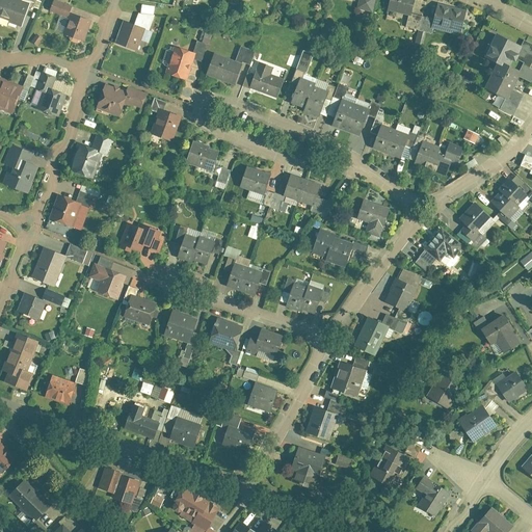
[(29,5),(15,0),(0,0),(0,19),(21,27),(29,5)]
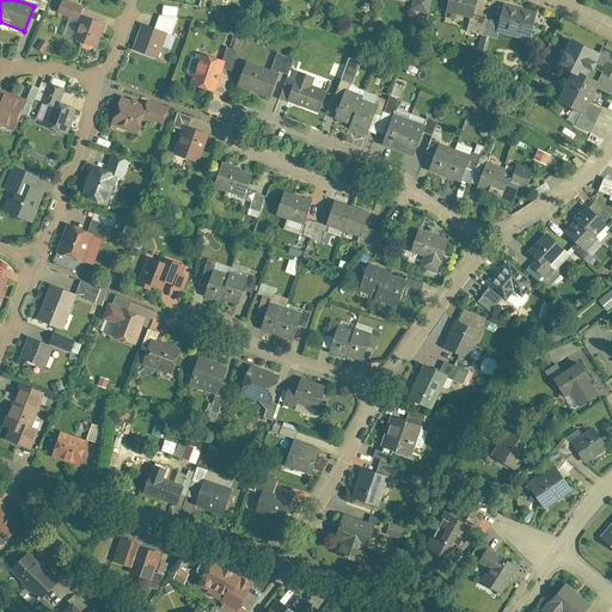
[(96,48),(103,24),(79,14),(81,7),(61,0),(56,12),(74,19),(68,38),(96,48)]
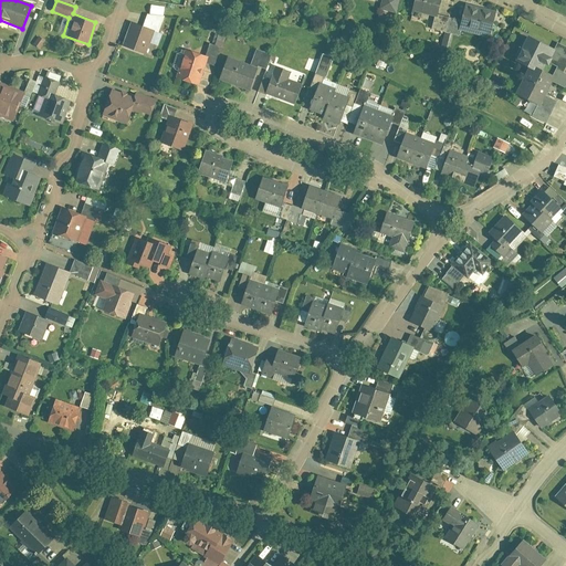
[(380,0),(378,9),(395,13),(398,0),(380,0)]
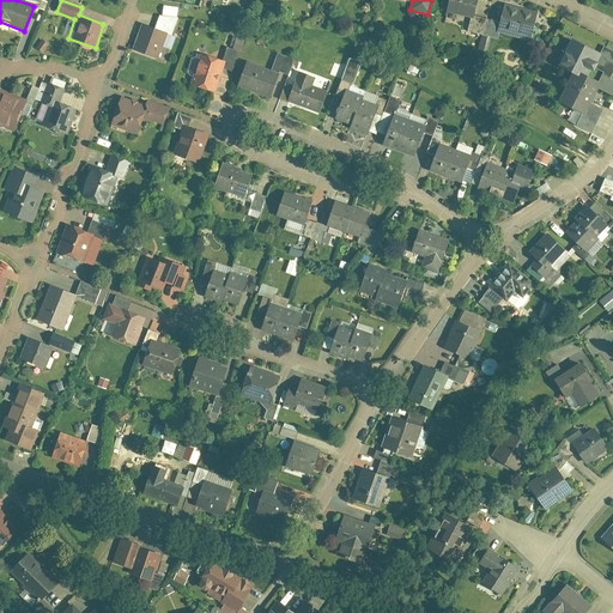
[(469,17),(473,17),(478,0),(445,0),(444,11),(469,17)]
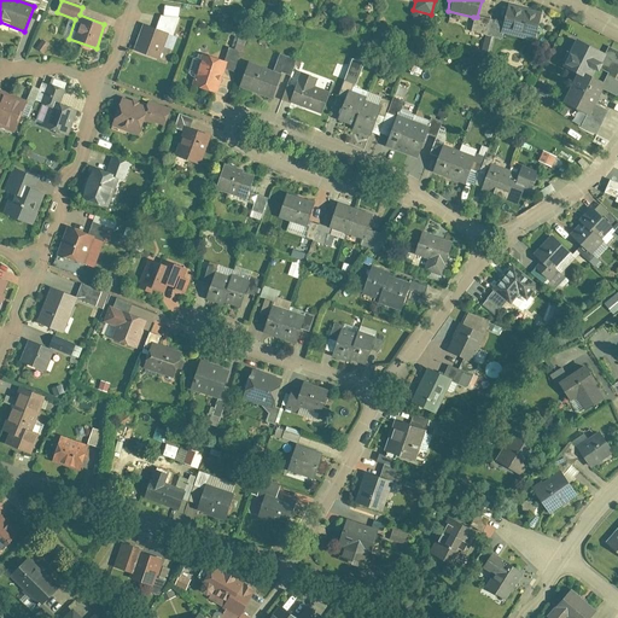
[(505,31),(535,38),(541,12),(507,4),(502,23),(501,30),(505,31)]
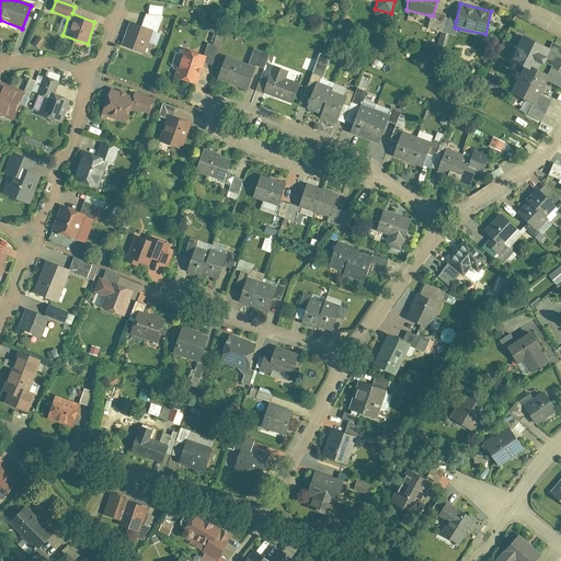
[(433,15),(430,15),(425,31),(456,37),(458,29),(455,27),(456,21),(433,15)]
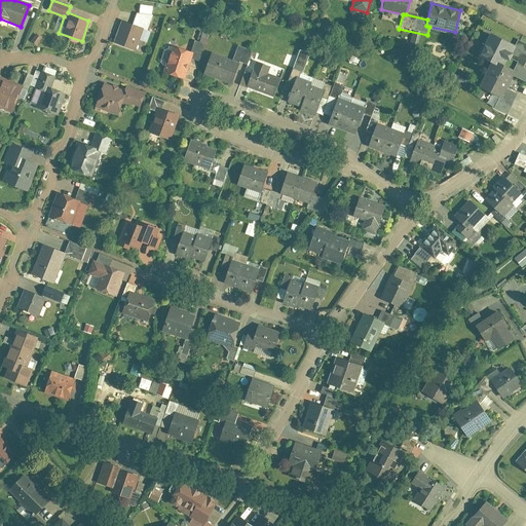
[(142,30),(122,23),(114,43),(135,51),(142,30)]
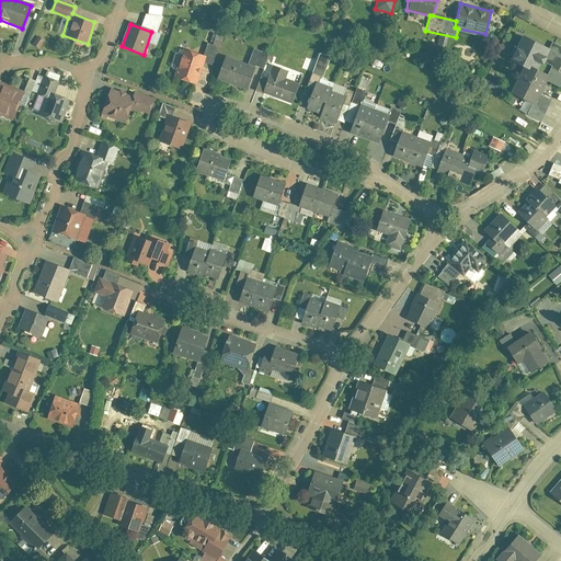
[(547,47),(519,35),(508,60),(523,67),(508,95),(529,106),(526,114),(544,123),(553,99),(542,93),(547,82),(560,88),(560,84),(560,70),(560,68),(560,47),(549,42),(547,47)]
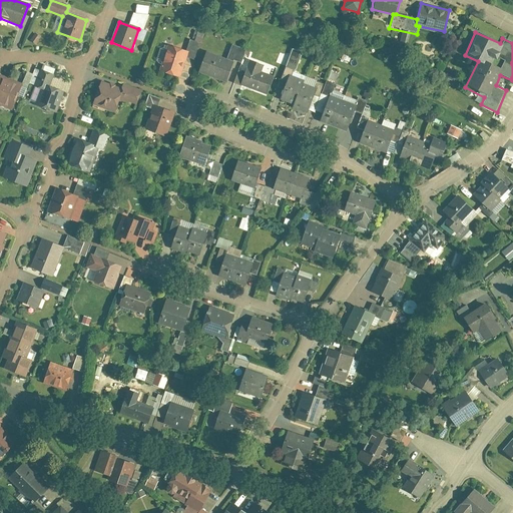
[(167,46),(158,73),(177,79),(187,52),(167,46)]
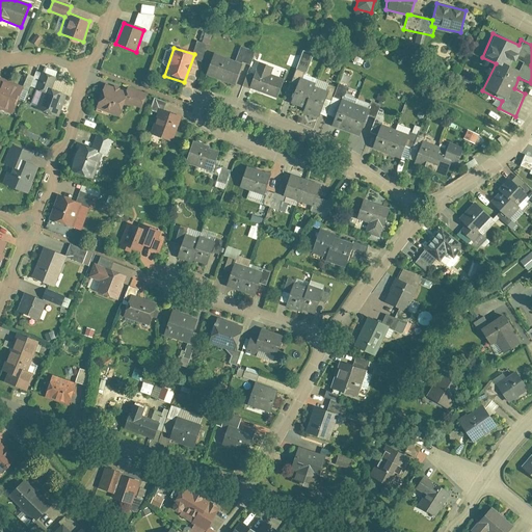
[(213,55),(204,76),(234,86),(242,65),(213,55)]
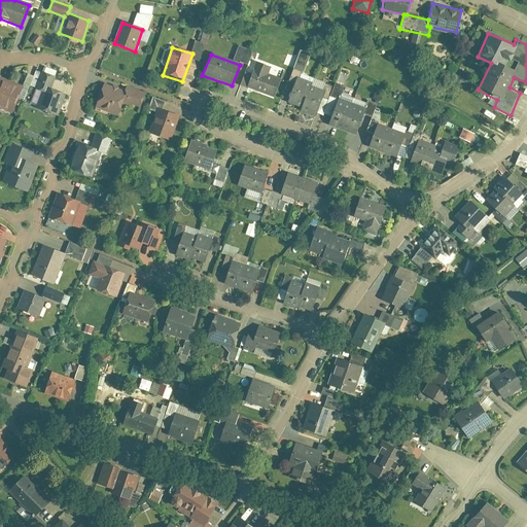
[(255,64),(246,88),(273,98),(281,79),(268,76),(271,69),(255,64)]
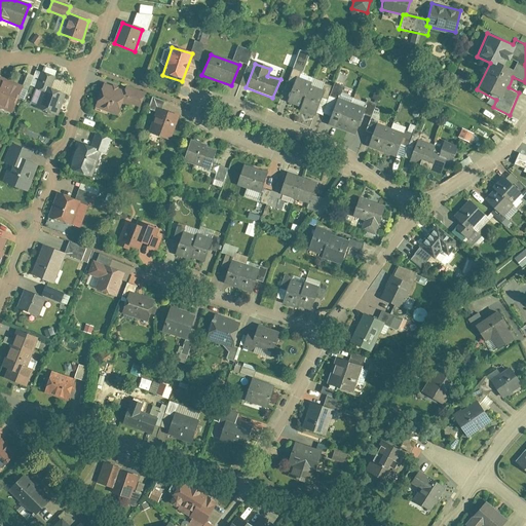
[(35,107),(58,115),(65,94),(52,88),(57,76),(39,71),(33,88),(40,90),(35,107)]
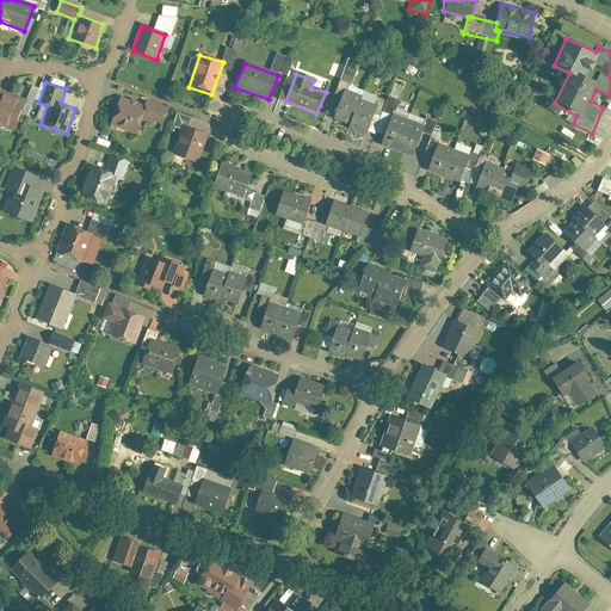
[(0,121),(11,97),(0,92),(0,121)]
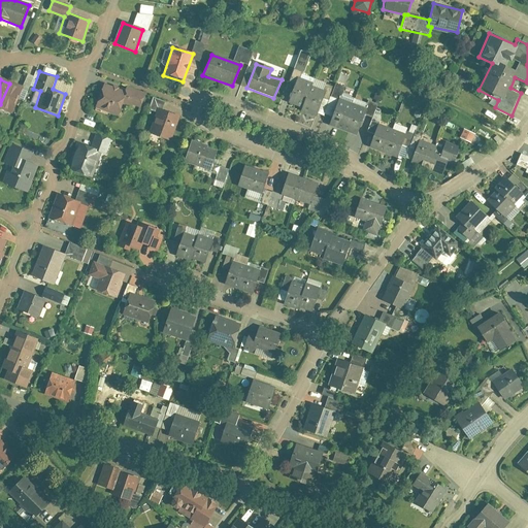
[(22,89),(9,84),(0,104),(13,109),(22,89)]
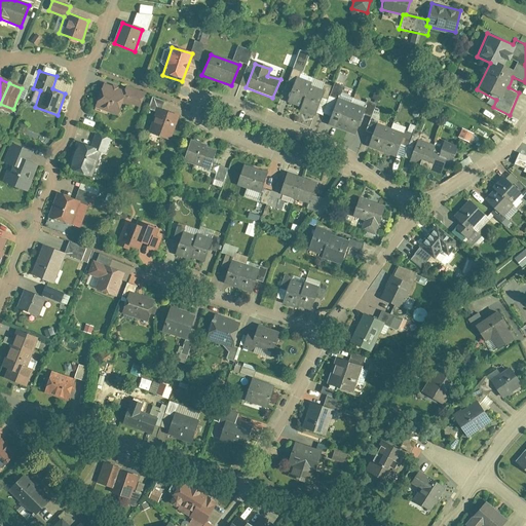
[(294,84),(286,104),(299,108),(298,112),(313,116),(323,95),(294,84)]
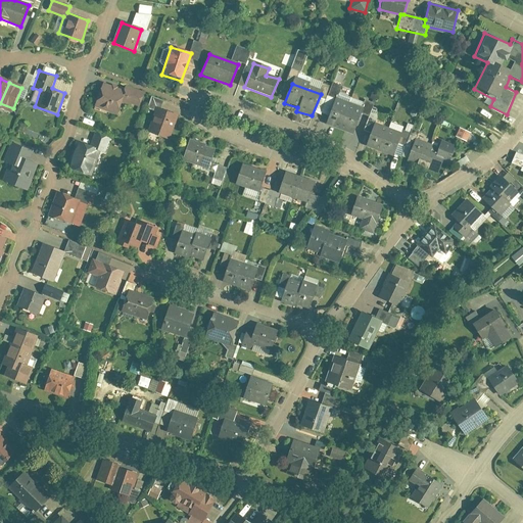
[(121,95),(98,88),(91,106),(120,115),(125,101),(141,105),(143,97),(123,91),(121,95)]
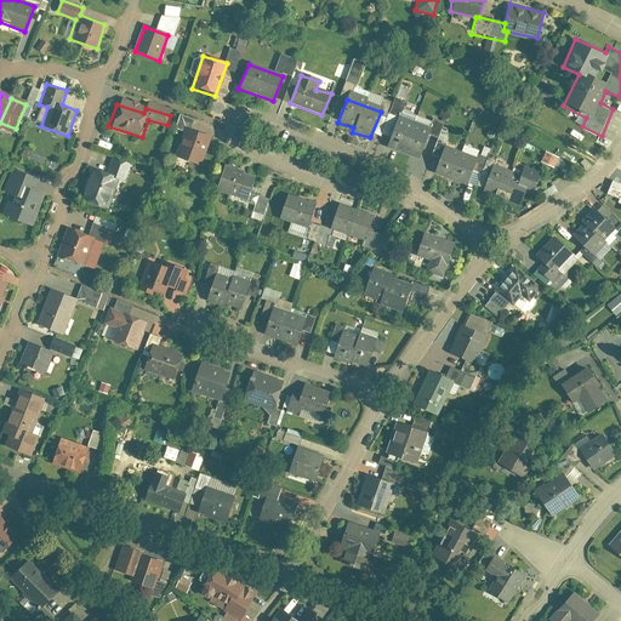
[(433,129),(397,115),(386,146),(421,159),(433,129)]
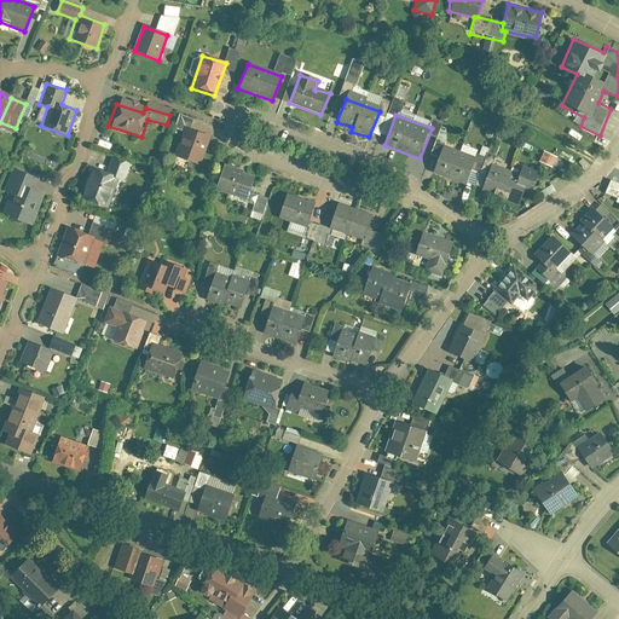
[(209,136),(181,127),(174,157),(201,165),(209,136)]
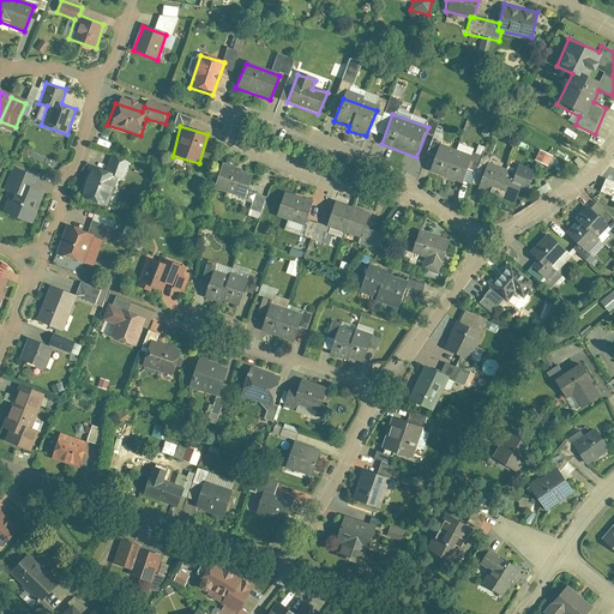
[(471,158),(440,145),(432,168),(463,180),(471,158)]
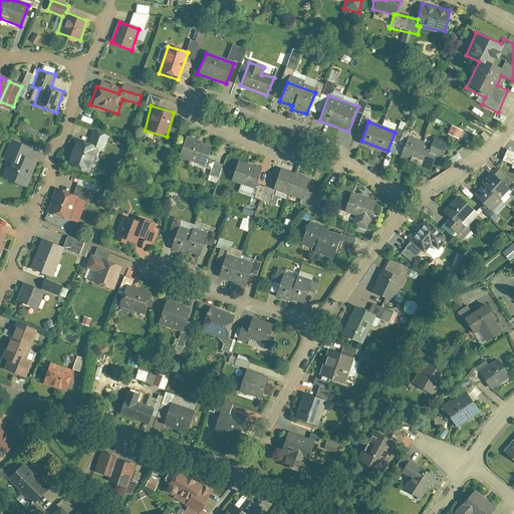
[(86,144),(74,140),(65,165),(92,174),(98,156),(100,152),(103,150),(108,136),(91,130),(86,144)]
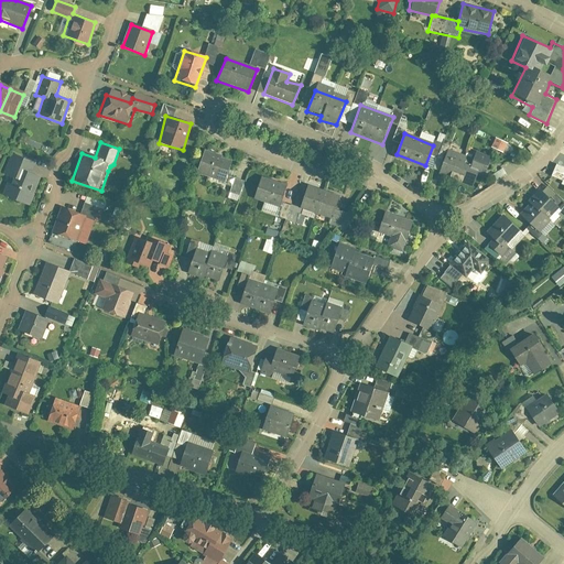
[(231,160),(202,150),(194,171),(224,182),(231,160)]
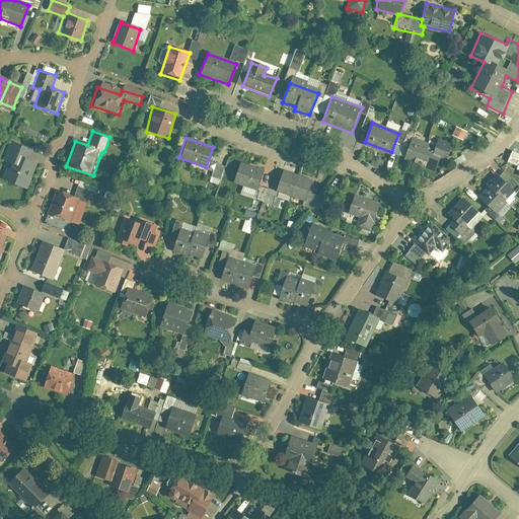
[(443,150),(413,139),(405,158),(435,169),(443,150)]
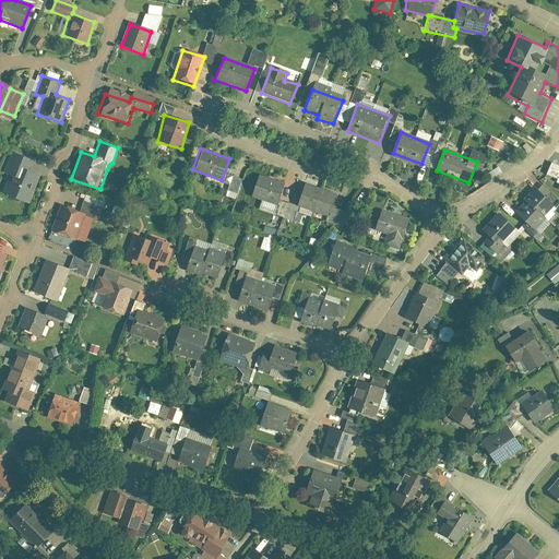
[(46,164),(11,151),(2,173),(10,175),(1,193),(31,204),(46,164)]
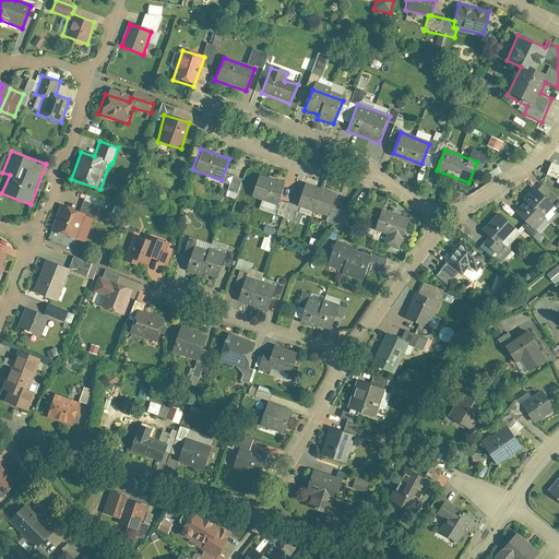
[(251,195),(277,203),(285,183),(258,175),(251,195)]
